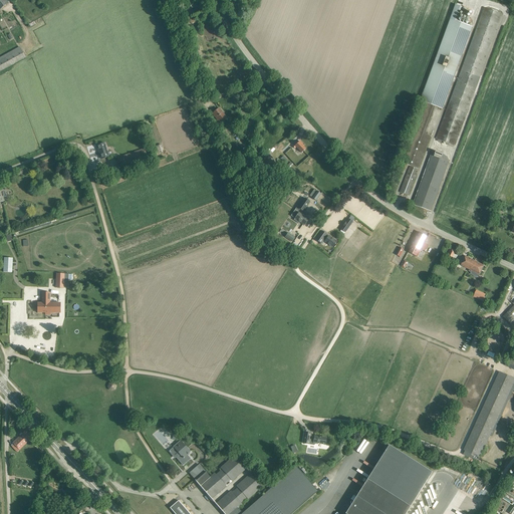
[(415,130),(403,162),(419,168),(431,136),(426,134),(436,105),(443,108),(473,26),(469,25),(459,21),(463,7),(456,5),(421,100),(426,101),(415,130)]
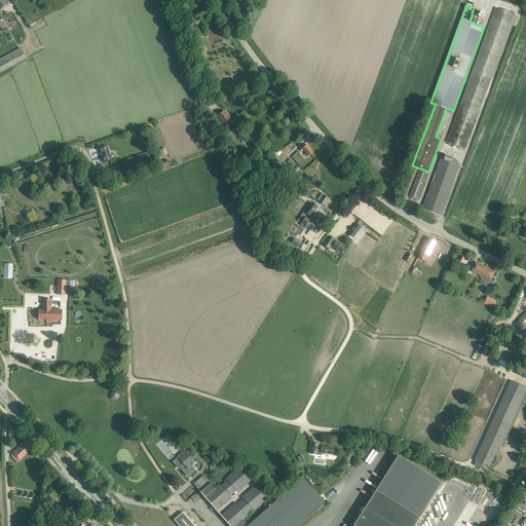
[(515,14),(495,7),(447,142),(465,149),(515,14)]
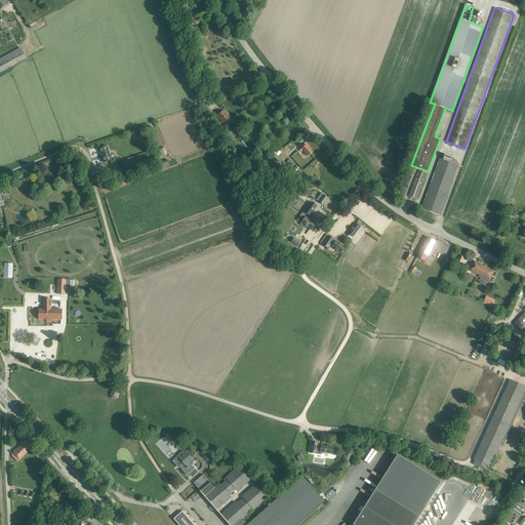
[(21,48),(0,58),(0,73),(26,58),(21,48)]
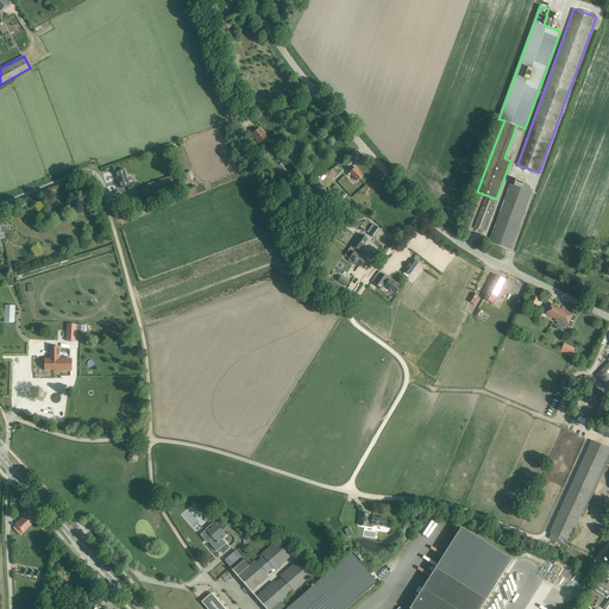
[(269,140),(259,129),(252,135),(261,146),(269,140)]
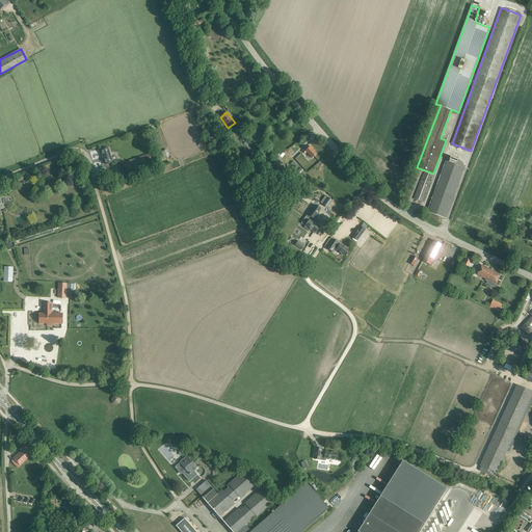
[(308,147),(304,150),(302,151),(306,154),(307,152),(313,158),(316,154),(314,152),(314,151),(315,152),(315,151),(311,147),(309,148),(308,147)]
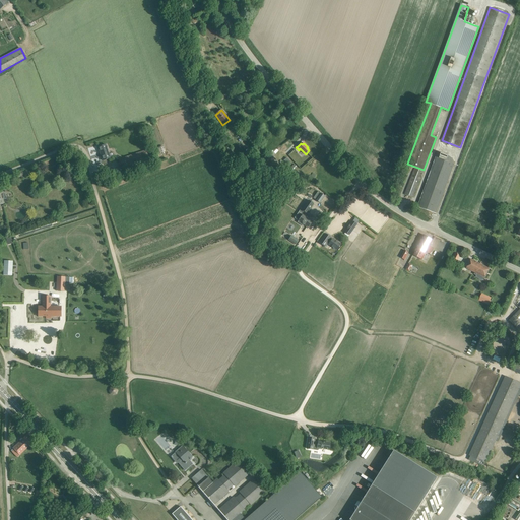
[(98,147),(103,160),(111,158),(106,144),(98,147)]
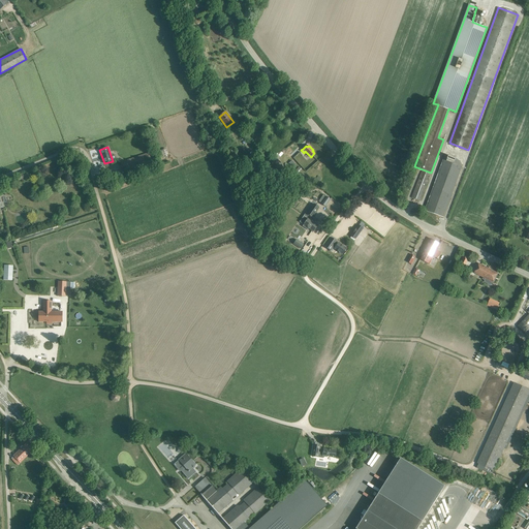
[(232,150),(229,153),(235,158),(238,156),(232,150)]
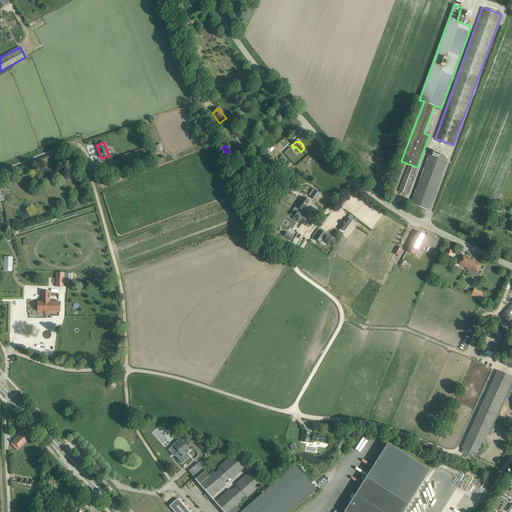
[(432,150),(412,204),(430,211),(447,162),(445,156),(442,153),(432,150)]
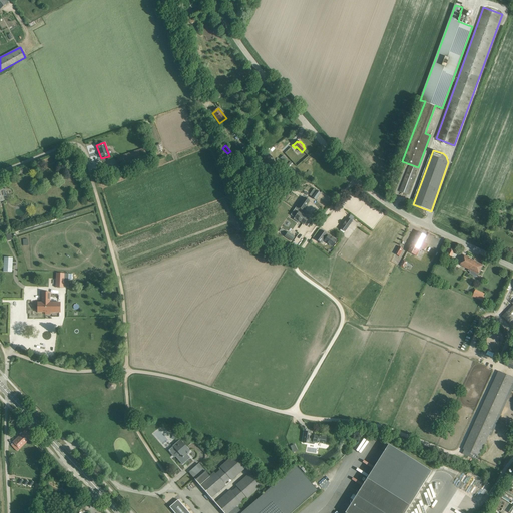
[(250,163),(245,157),(240,161),(245,167),(250,163)]
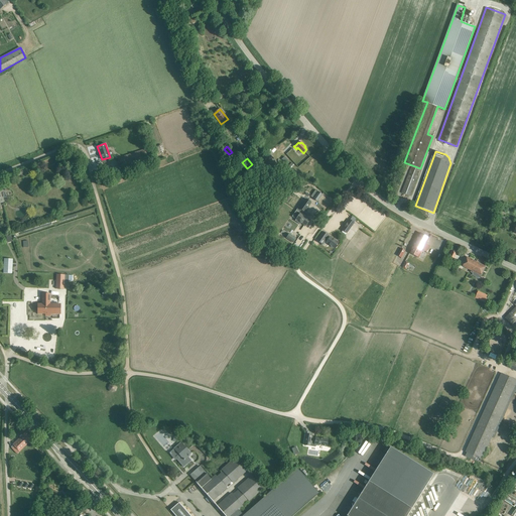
[(288,171),(294,165),(291,163),(285,169),(288,171)]
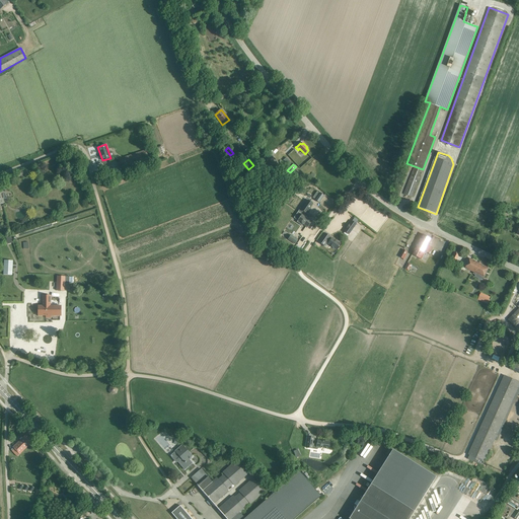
[(415,167),(404,195),(413,198),(420,178),(418,178),(422,170),(415,167)]
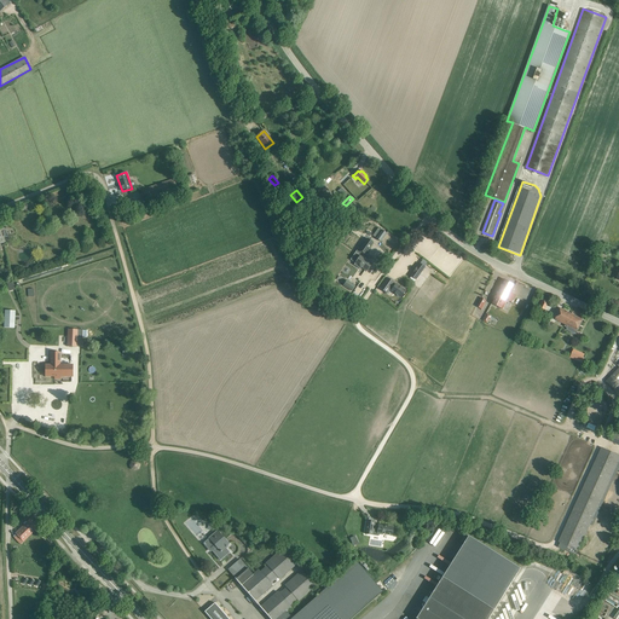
[(382,230),(376,238),(381,242),(387,233),(382,230)]
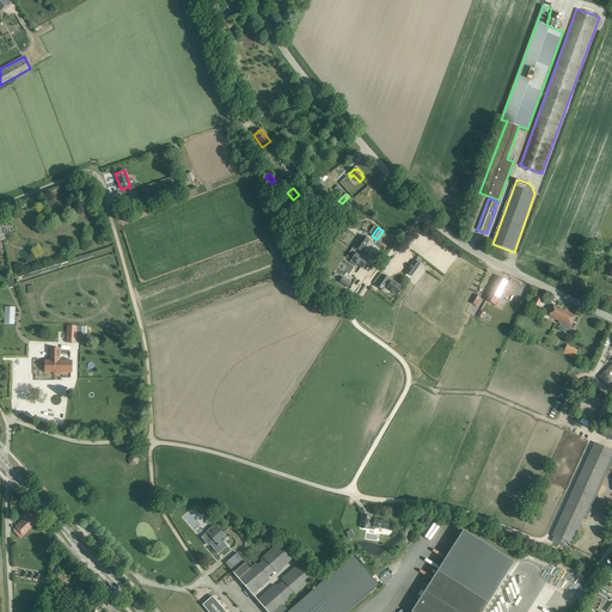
[(355,248),(361,252),(369,240),(363,237),(355,248)]
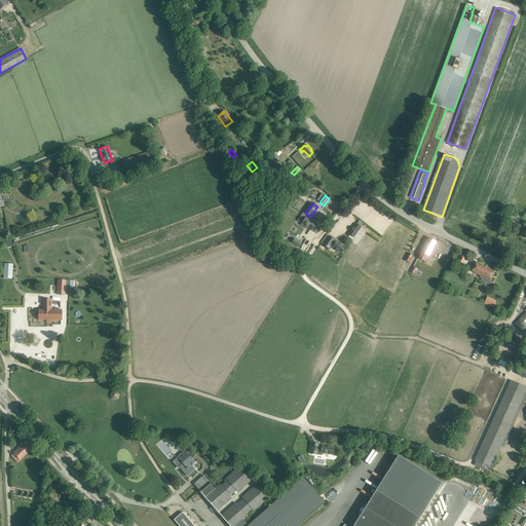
[(316,224),(306,217),(301,224),(302,224),(301,225),(306,228),(306,227),(311,230),(316,224)]
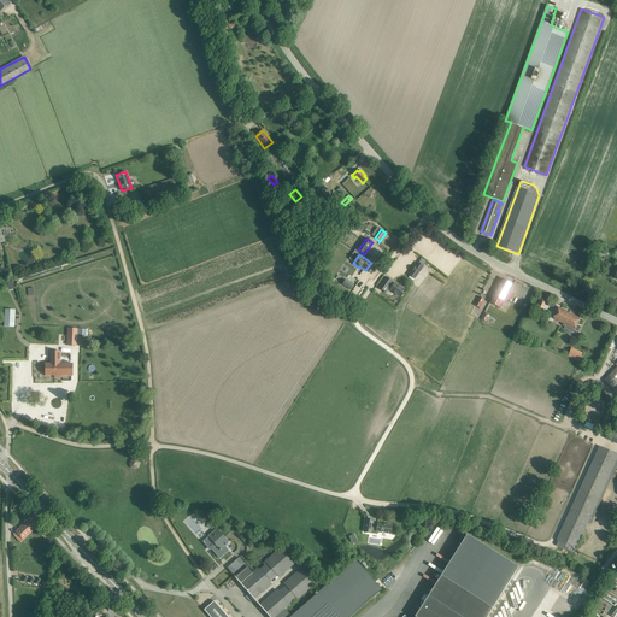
[(419,264),(417,266),(416,266),(411,272),(409,276),(415,280),(421,270),(421,269),(423,266),(419,264)]
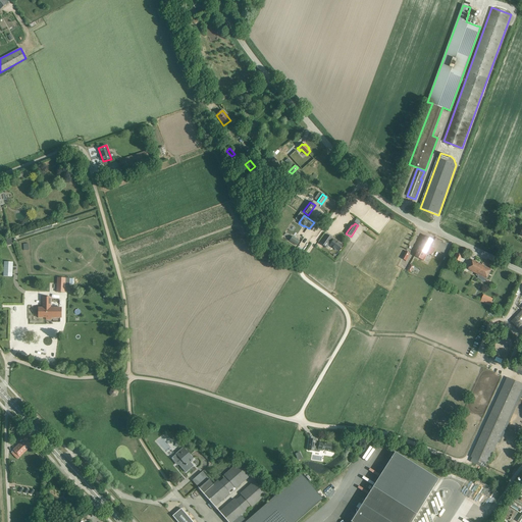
[(326,248),(329,243),(330,244),(329,245),(332,247),(338,251),(343,246),(336,242),(333,240),(333,241),(331,240),(332,239),(326,235),(320,244),(326,248)]
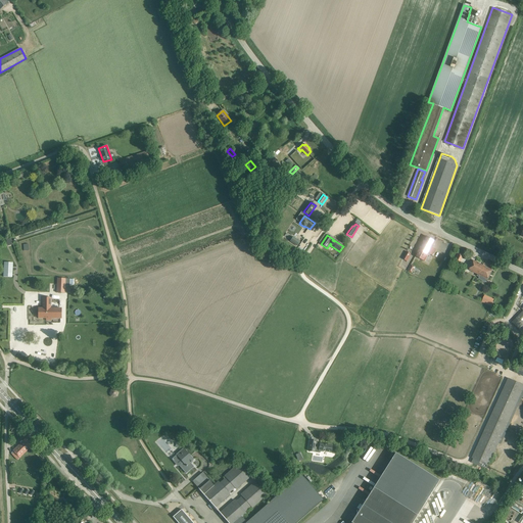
[(420,249),(428,254),(429,253),(432,254),(435,249),(431,247),(435,241),(426,236),(420,249)]
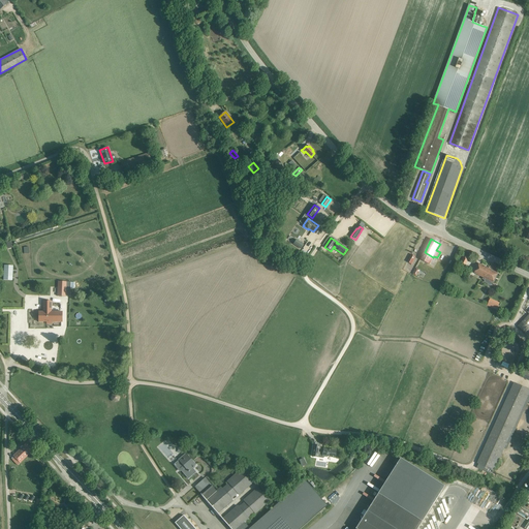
[(304,244),(297,240),(293,244),(301,248),(304,244)]
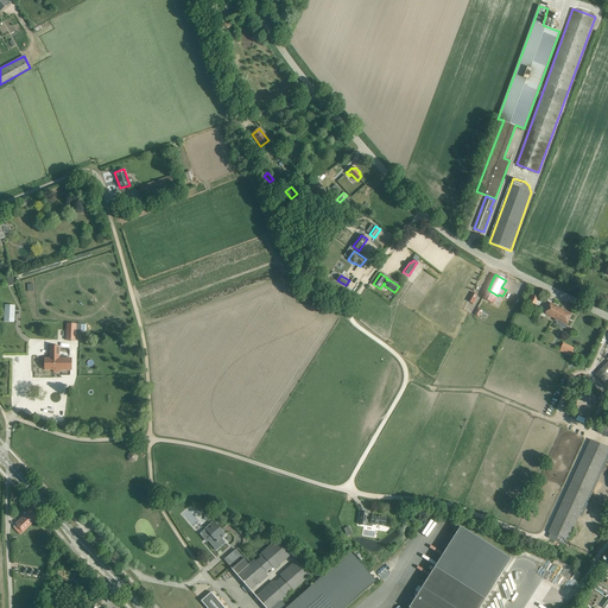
[(524,302),(533,305),(540,291),(531,286),(524,302)]
